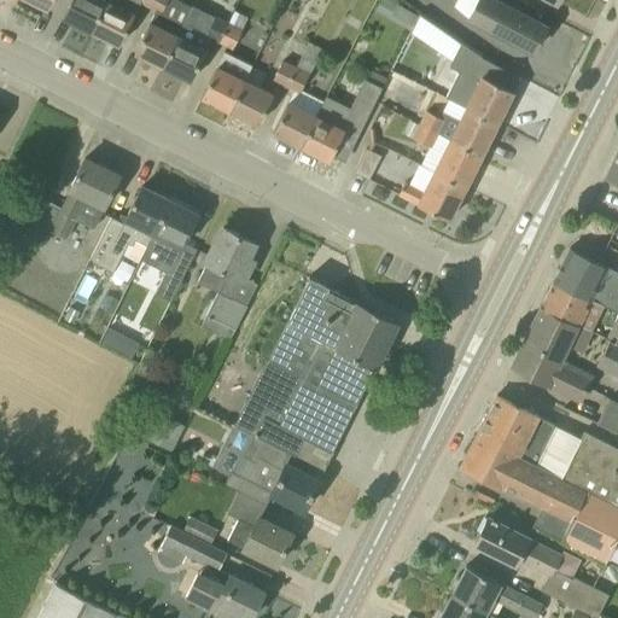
[(106,0),(71,0),(64,16),(92,30),(106,0)]
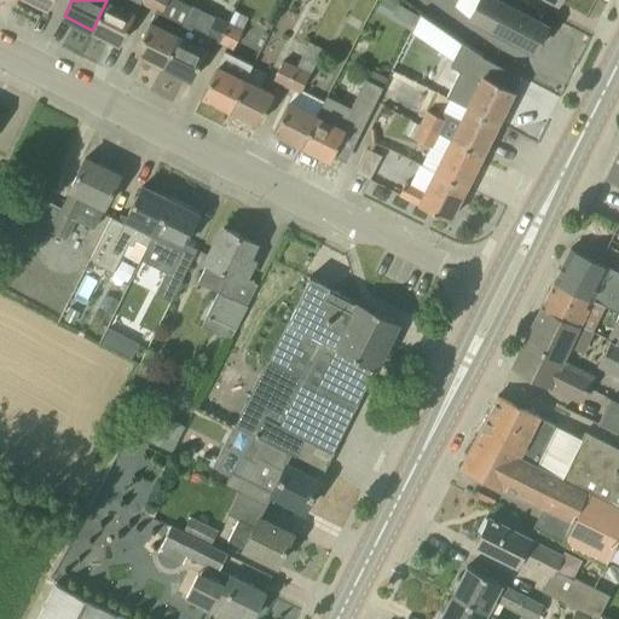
[(120,45),(138,9),(140,4),(148,7),(151,0),(106,0),(92,30),(120,45)]
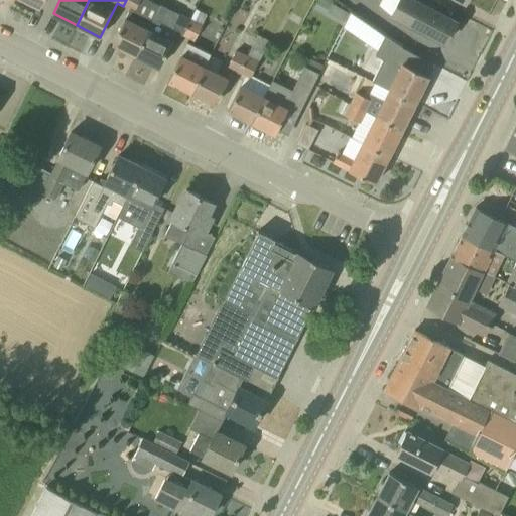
[(113,43),(136,55),(149,30),(154,19),(135,10),(140,0),(126,0),(123,6),(129,9),(125,19),(113,43)]
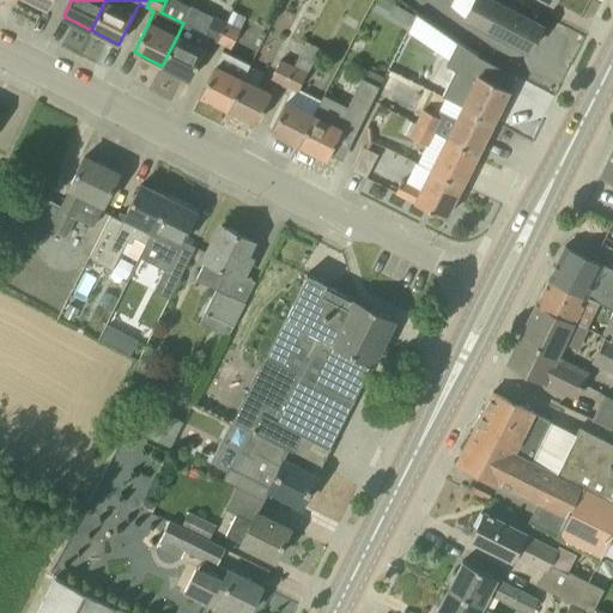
[(378,0),(372,11),(386,18),(389,13),(410,26),(414,16),(395,4),(388,0),(378,0)]
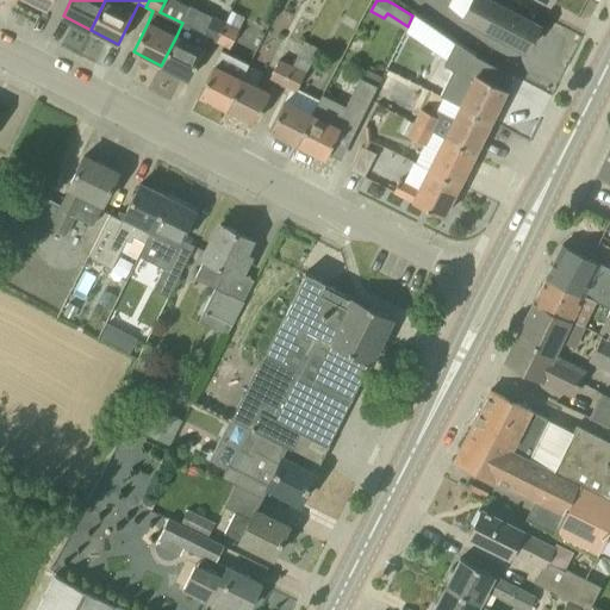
[(526,51),(539,25),(491,0),(472,0),(464,18),(526,51)]
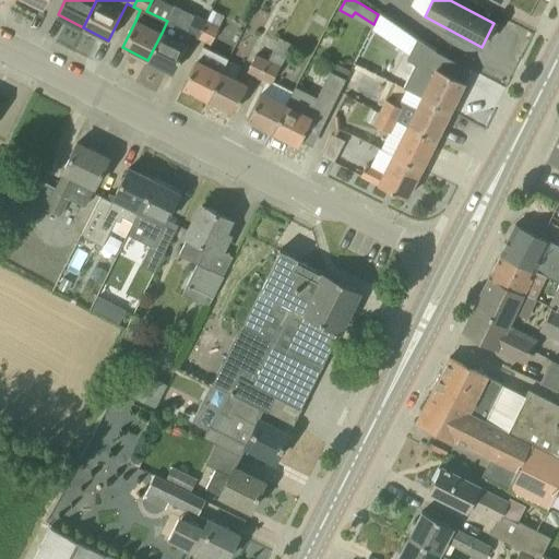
[(174,72),(192,34),(199,38),(207,22),(195,16),(188,32),(167,21),(162,33),(147,60),(174,72)]
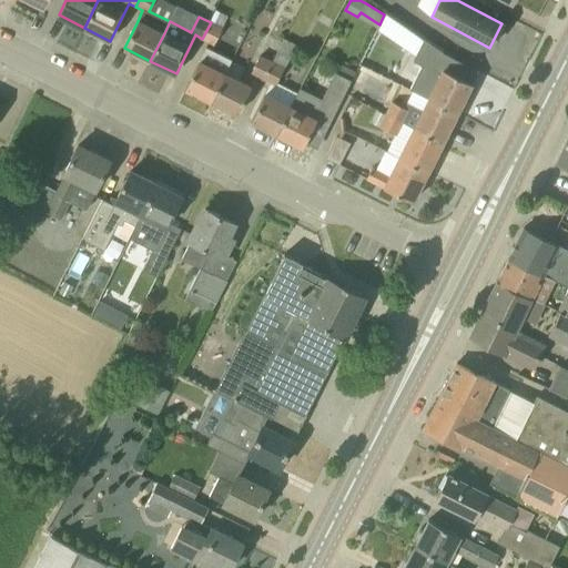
[(211,22),(202,39),(214,44),(223,29),(211,22)]
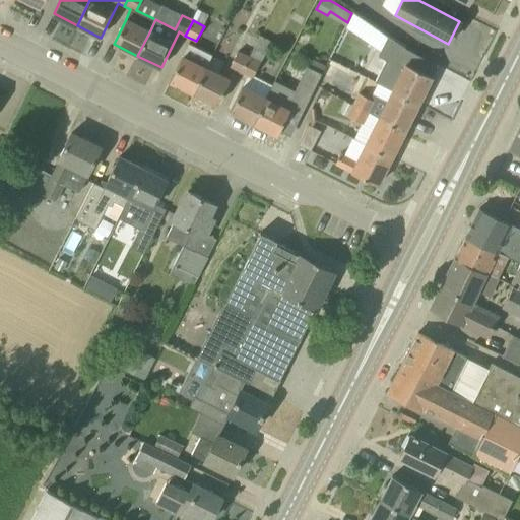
[(270,41),(259,36),(250,54),(261,60),(270,41)]
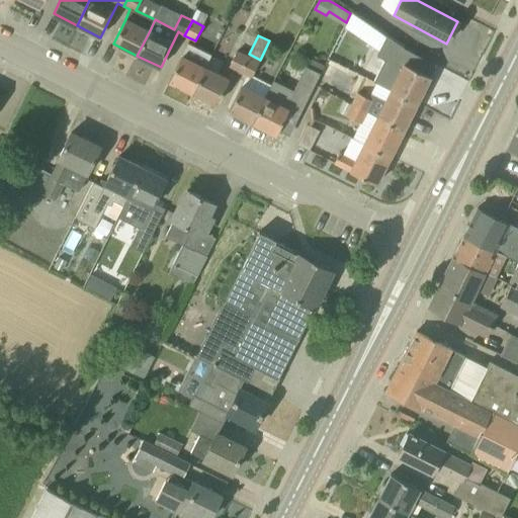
[(404,49),(384,39),(376,57),(391,63),(389,67),(400,72),(391,91),(417,104),(430,76),(398,60),(404,49)]
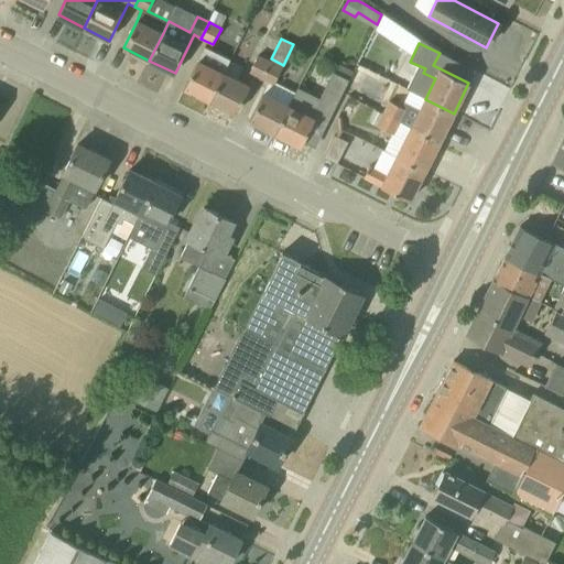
[(210,100),(224,74),(230,60),(205,47),(185,88),(210,100)]
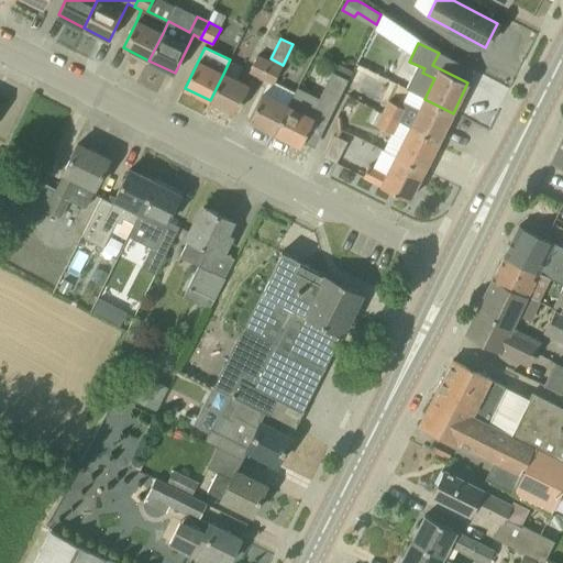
[(247,73),(261,79),(271,58),(258,53),(247,73)]
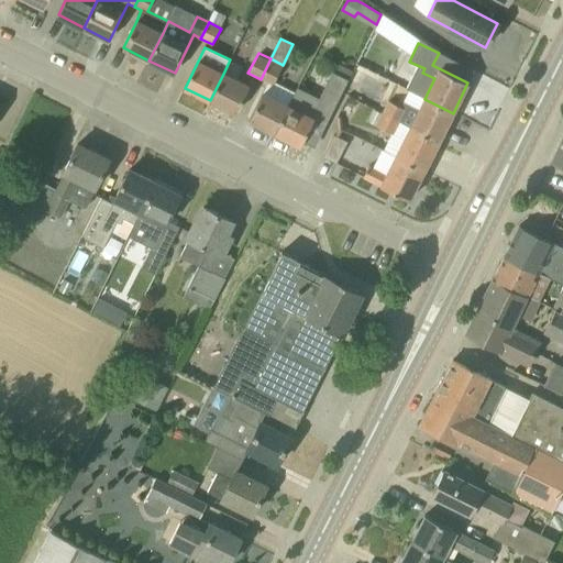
[(261,79),(268,83),(273,86),(274,83),(283,65),(271,58),(261,79)]
